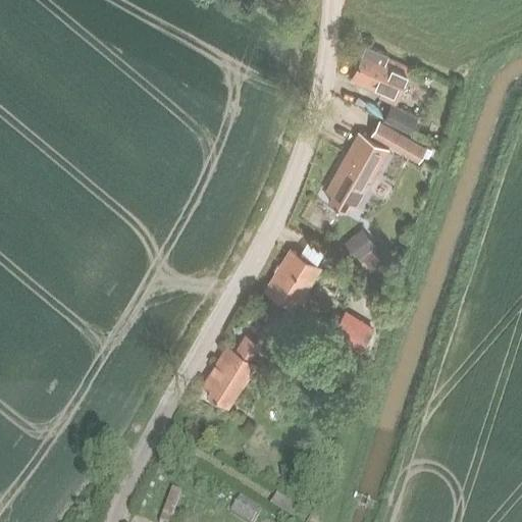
[(394,105),(409,71),(385,60),(386,57),(365,48),(353,75),(360,79),(357,85),(383,97),(382,100),(394,105)]
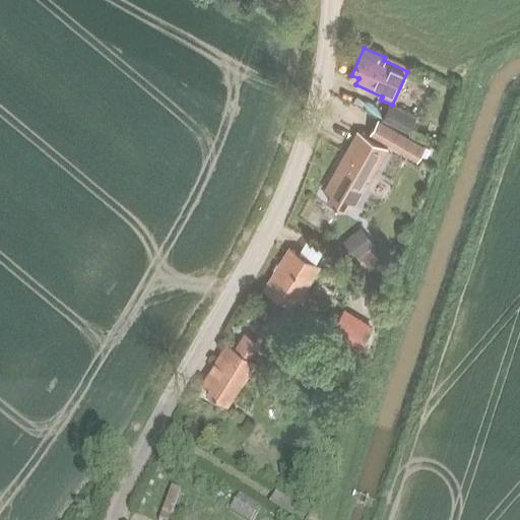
[(407,132),(415,116),(389,104),(385,112),(381,120),(407,132)]
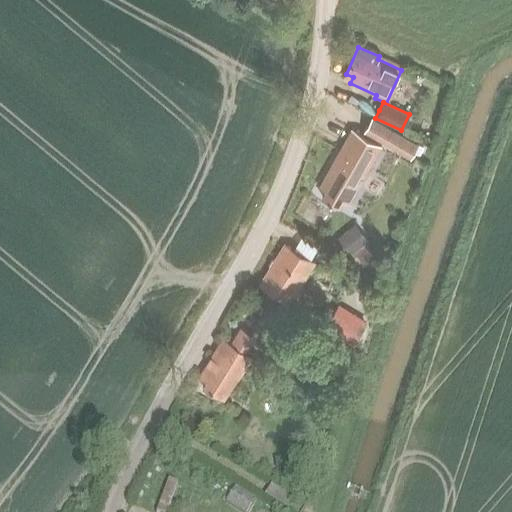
[(364,132),(410,158),(418,144),(372,117),(367,126),(364,132)]
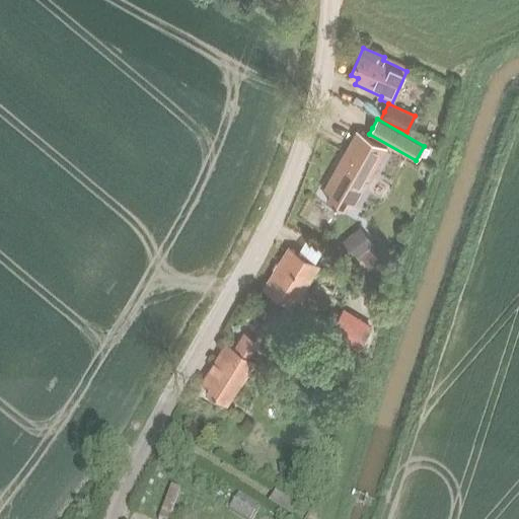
[(352,207),(384,149),(356,134),(324,193),(329,196),(326,202),(342,210),(346,204),(352,207)]
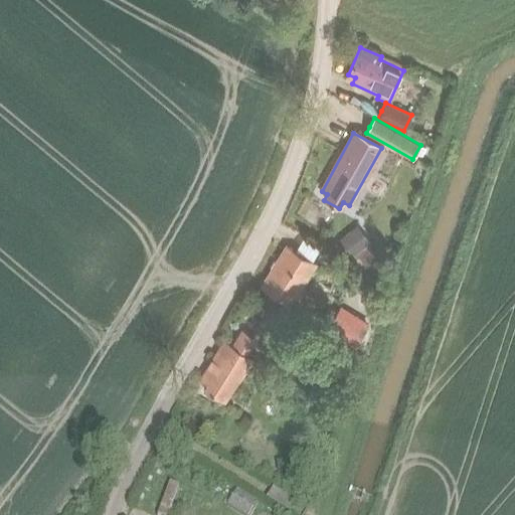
[(356,226),(338,240),(351,258),(356,253),(370,272),(382,263),(389,258),(375,239),(370,243),(356,226)]
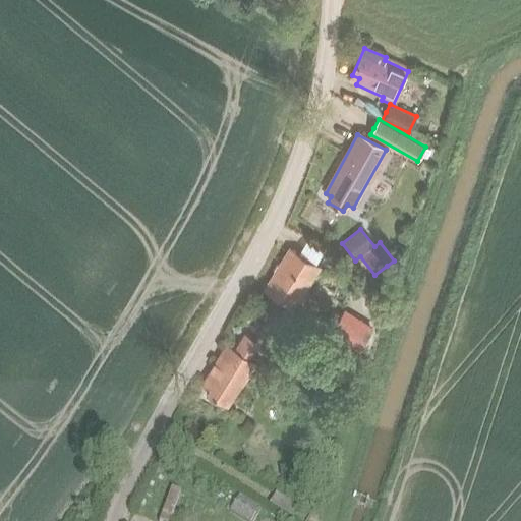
[(274,274),(269,283),(274,287),(270,295),(294,309),(319,268),(294,253),(288,250),(280,265),(277,266),(273,271),(274,274)]
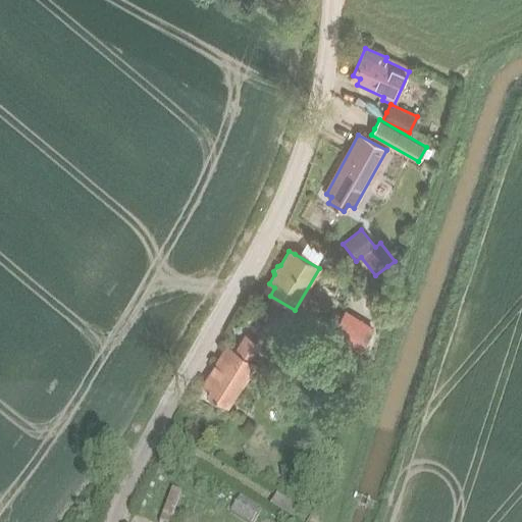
[(343,317),(333,312),(325,326),(333,331),(331,335),(360,353),(374,329),(346,312),(343,317)]
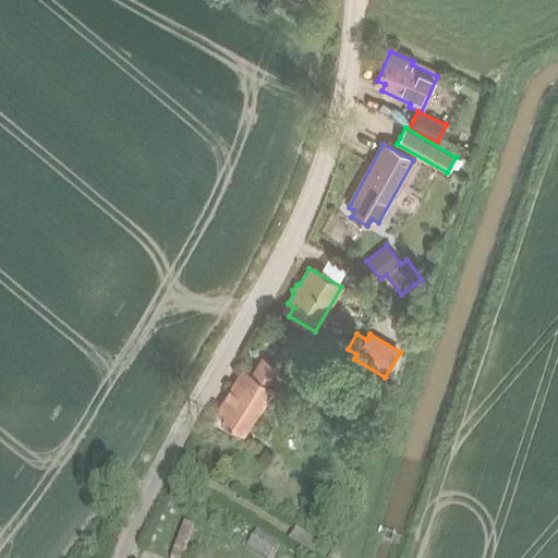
[(266,384),(276,367),(261,358),(250,374),(266,384)]
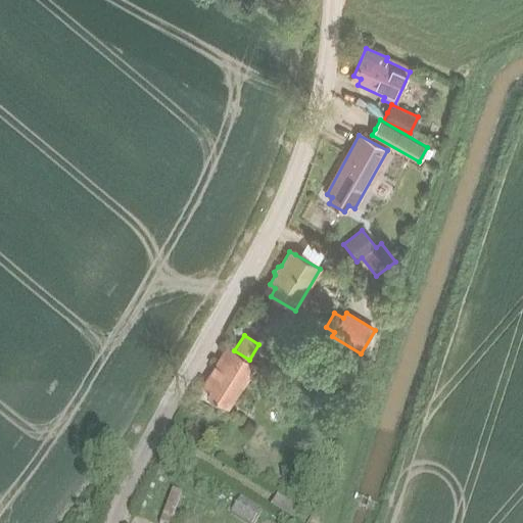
[(285,342),(277,354),(288,362),(296,349),(285,342)]
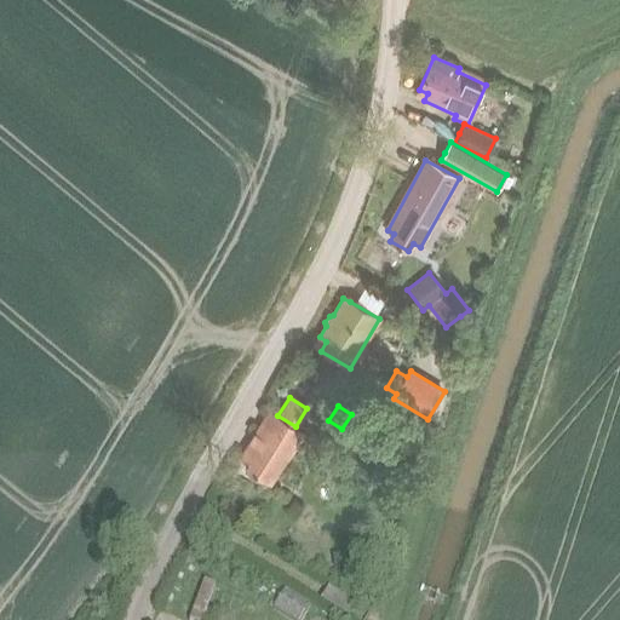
[(296,426),(277,415),(268,409),(239,457),(248,463),(244,469),(270,486),(304,431),(296,426)]
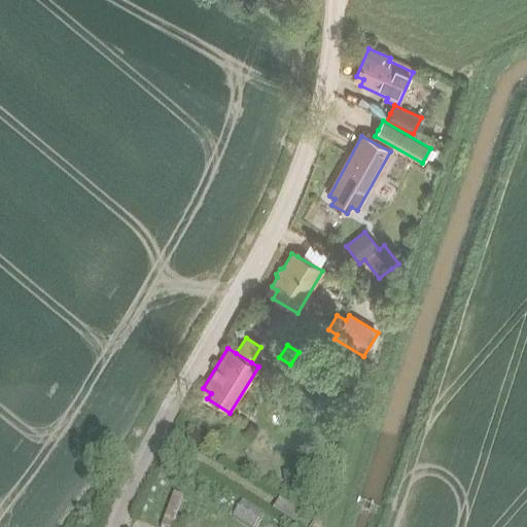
[(294,386),(288,395),(300,402),(306,393),(294,386)]
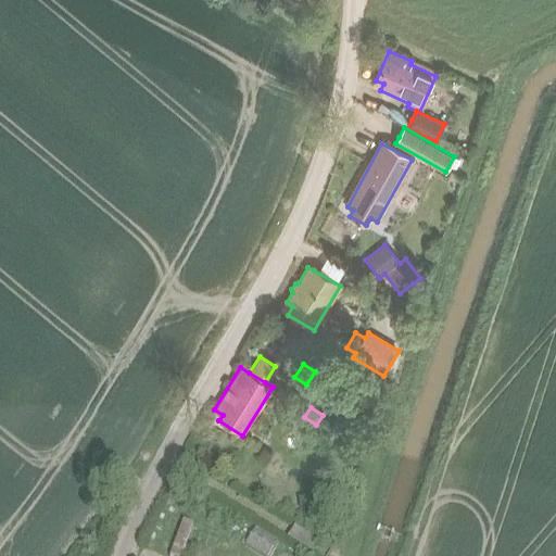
[(129,479),(124,491),(131,494),(137,482),(129,479)]
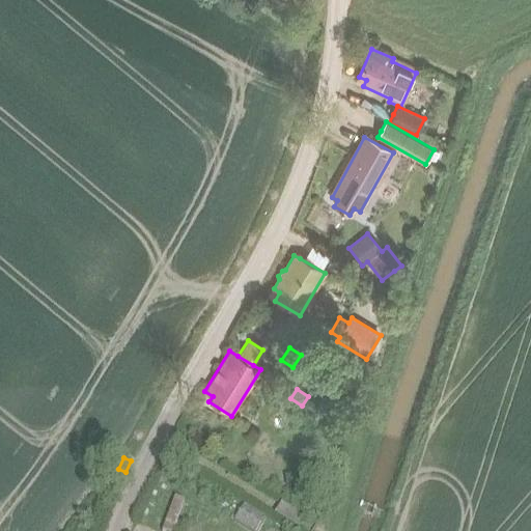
[(168,530),(173,530),(187,501),(175,496),(162,528),(168,530)]
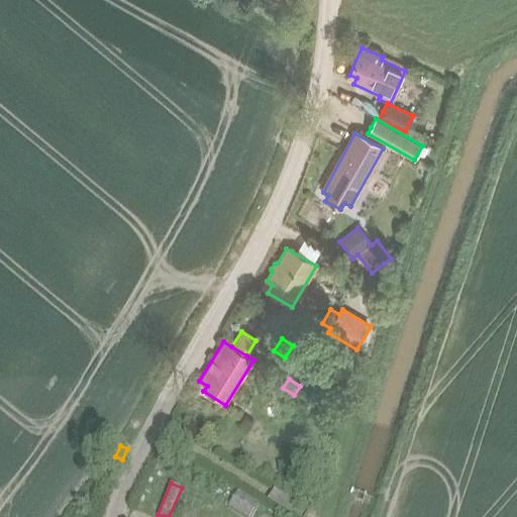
[(273,489),(267,501),(293,514),(299,502),(273,489)]
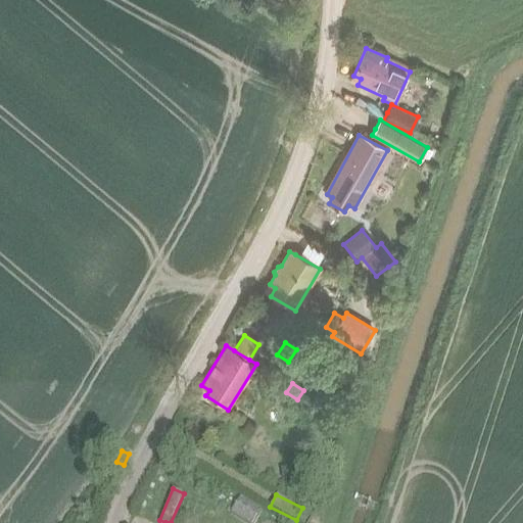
[(240,498),(231,514),(246,522),(252,522),(260,511),(240,498)]
